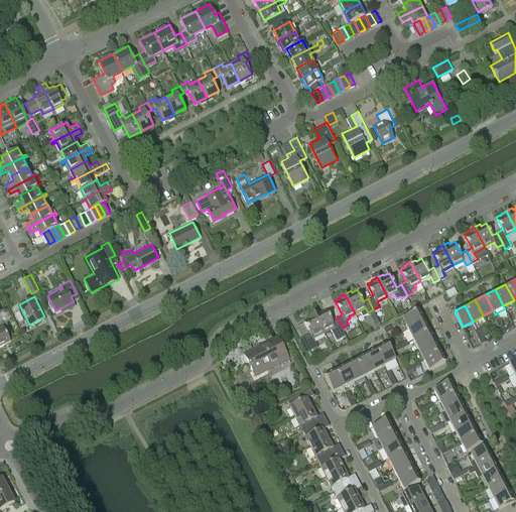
[(343,328),(337,317),(332,321),(325,307),(319,310),(319,309),(313,311),(324,332),(331,328),(337,339),(346,334),(343,328)]
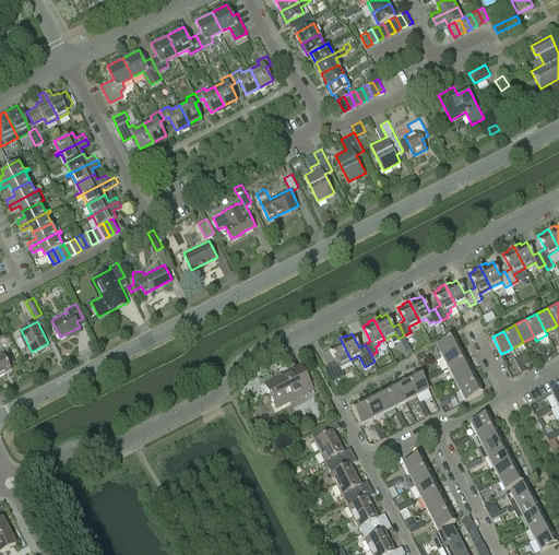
[(442,355),(459,346),(453,334),(436,344),(442,355)]
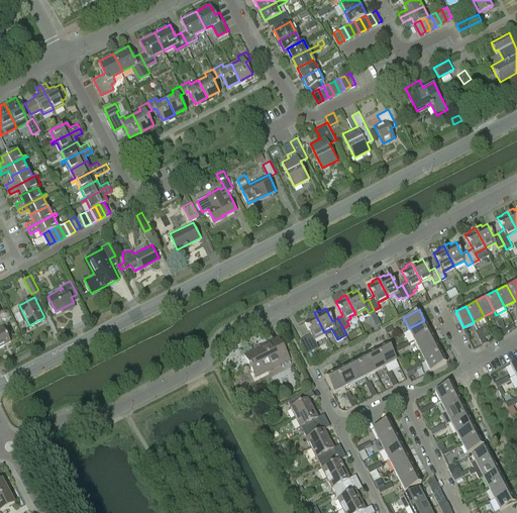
[(324,332),(314,312),(308,316),(309,317),(304,319),(311,332),(306,335),(308,339),(302,342),(307,351),(305,351),(308,356),(312,354),(310,349),(318,345),(314,337),(324,332)]
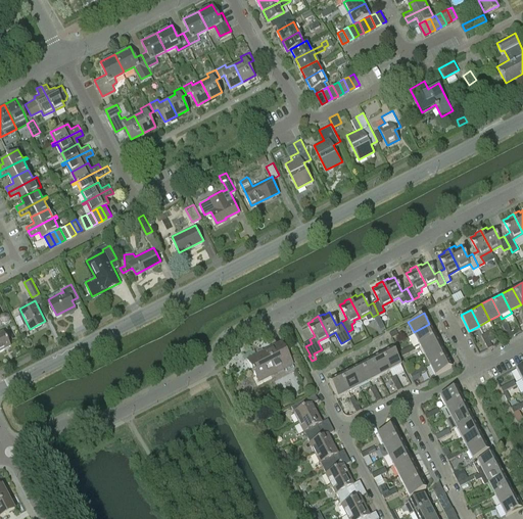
[(434,334),(429,324),(414,332),(419,342),(434,334)]
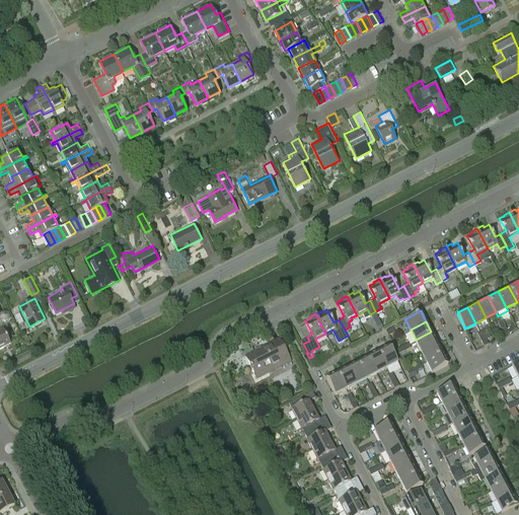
[(392,324),(385,328),(388,334),(394,329),(392,324)]
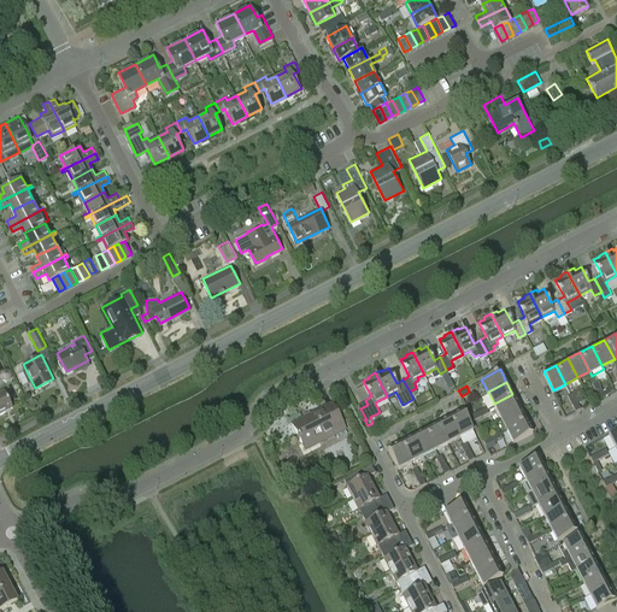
[(3,388),(0,389),(0,411),(12,405),(3,388)]
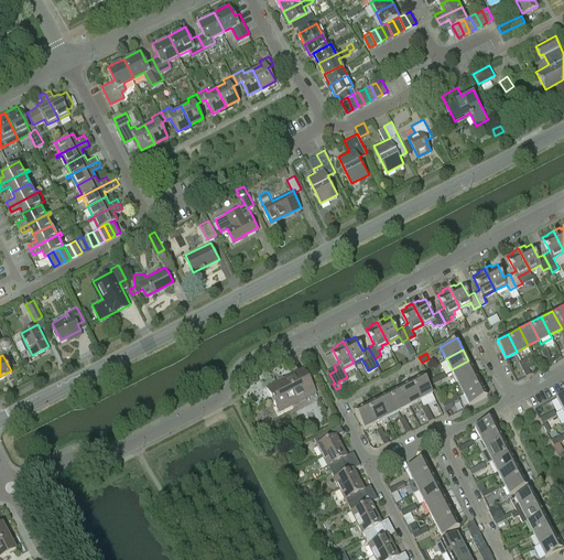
[(475,372),(468,361),(452,369),(457,381),(475,372)]
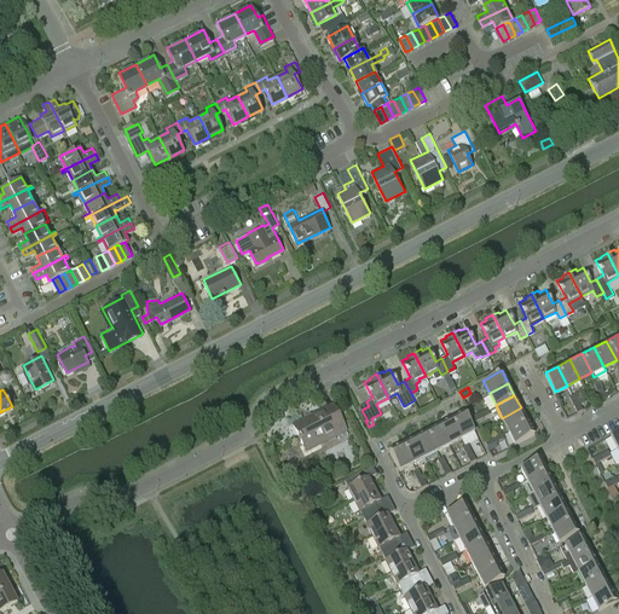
[(333,403),(293,423),(305,447),(336,432),(339,436),(348,432),(333,403)]
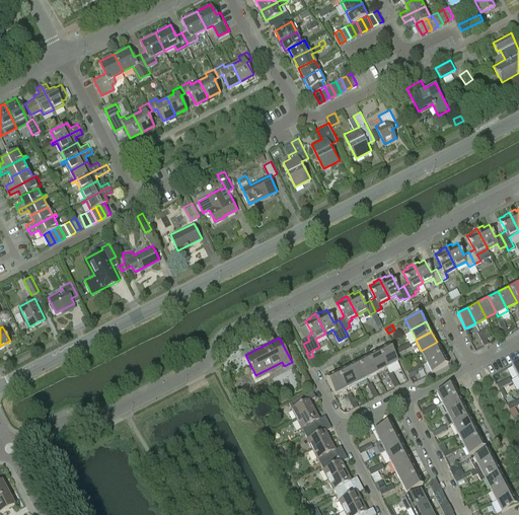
[(409,340),(401,344),(404,349),(412,345),(409,340)]
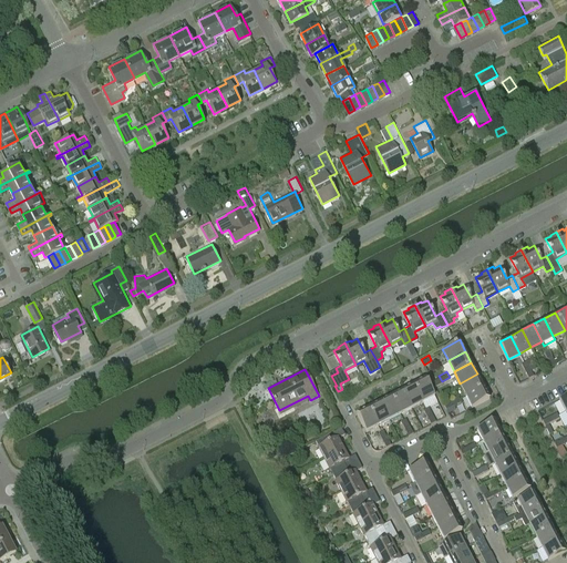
[(483,386),(477,374),(460,384),(465,395),(483,386)]
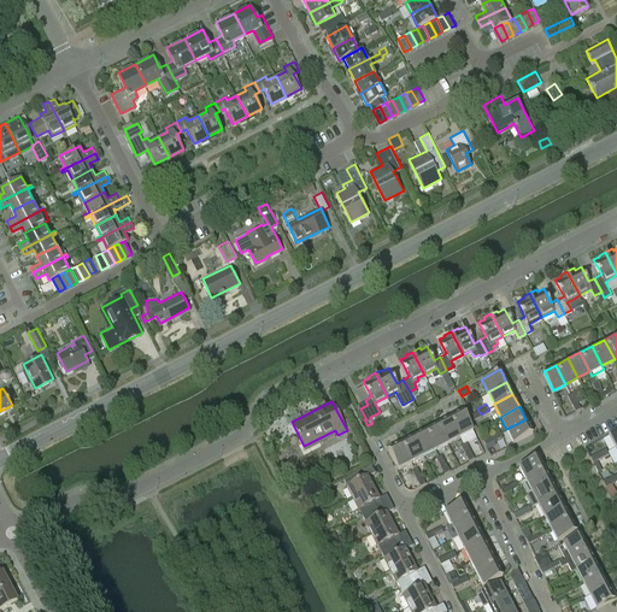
[(481,415),(477,409),(470,412),(472,418),(481,415)]
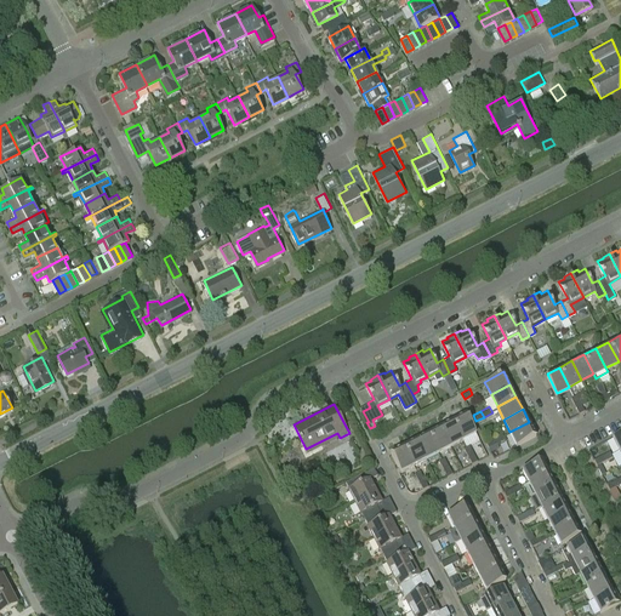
[(466,412),(454,418),(463,438),(477,432),(466,412)]
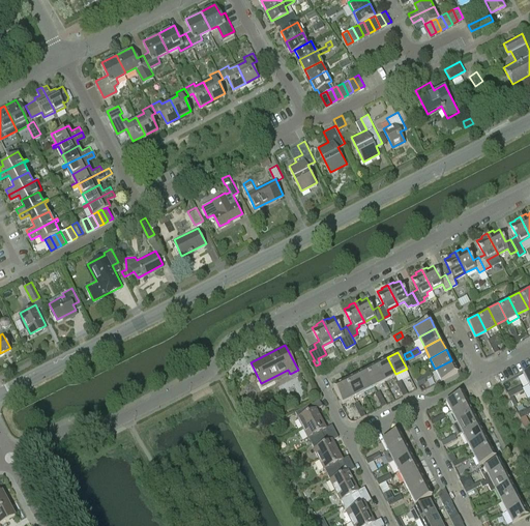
[(395,374),(387,357),(376,362),(385,380),(395,374)]
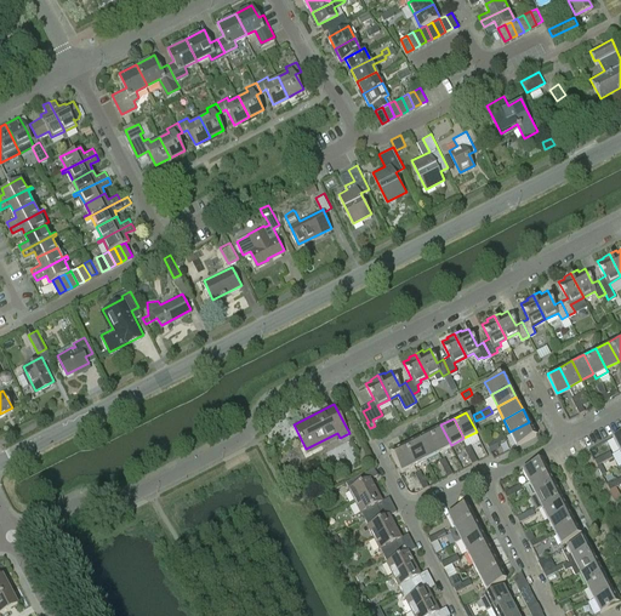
[(535,434),(529,422),(510,432),(517,444),(535,434)]
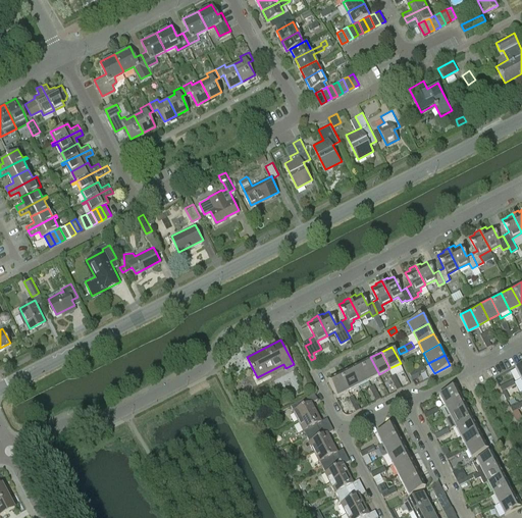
[(370,357),(360,362),(368,379),(379,374),(370,357)]
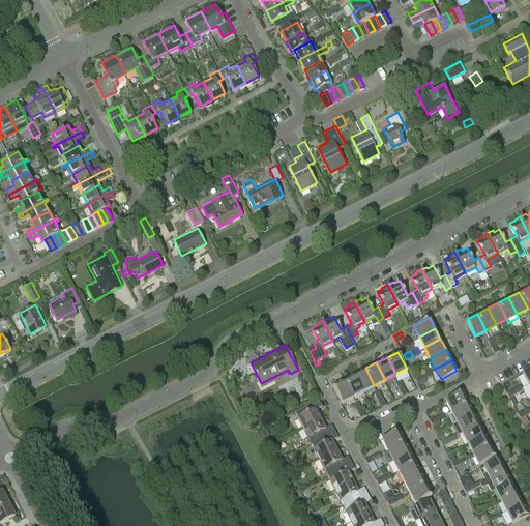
[(365,368),(355,374),(363,390),(374,385),(365,368)]
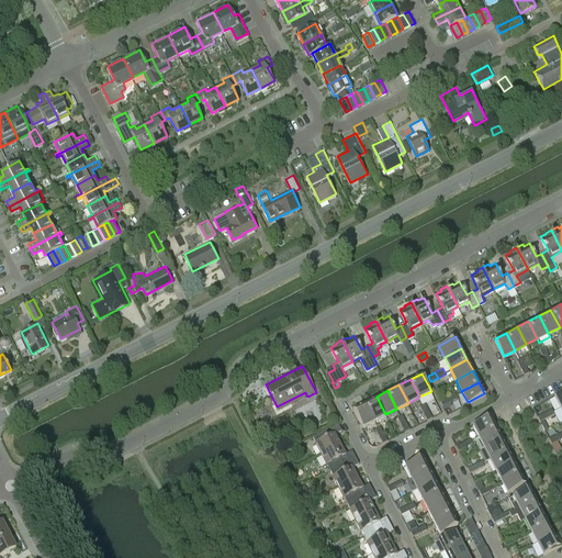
[(453,391),(447,394),(449,400),(457,395),(453,391)]
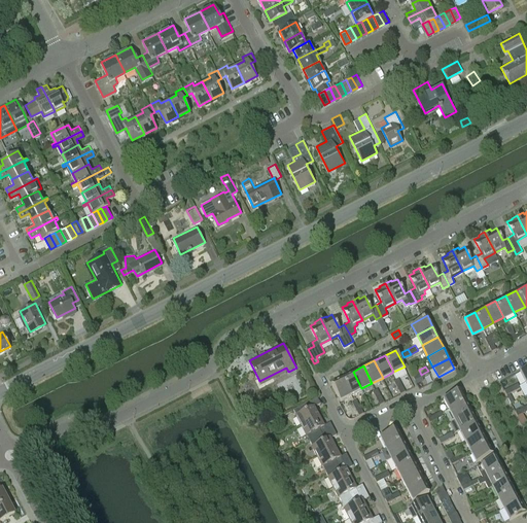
[(353,372),(343,377),(351,393),(361,388),(353,372)]
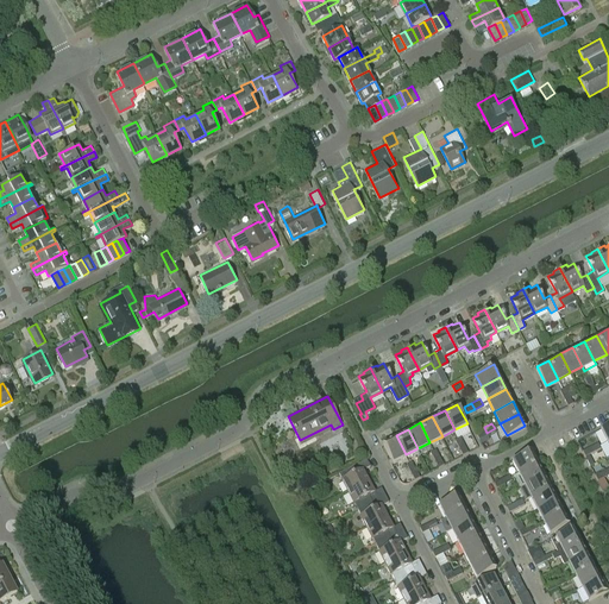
[(459,446),(464,442),(460,434),(454,436),(459,446)]
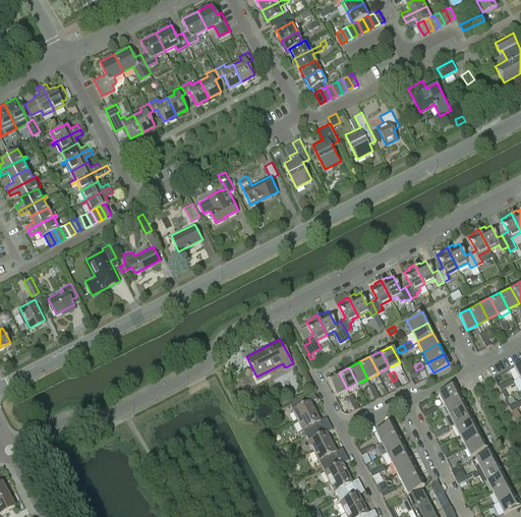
[(347,389),(339,372),(328,378),(336,395),(347,389)]
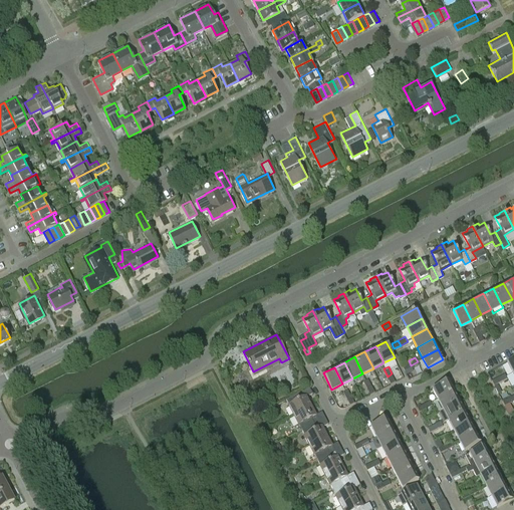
[(497,375),(500,379),(507,376),(504,371),(497,375)]
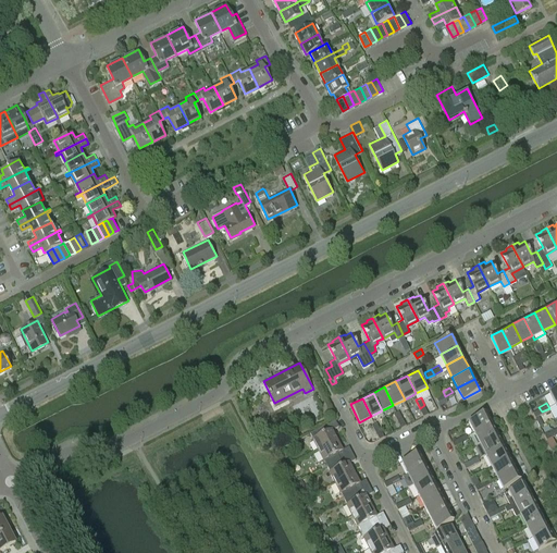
[(398,419),(403,417),(398,408),(394,412),(398,419)]
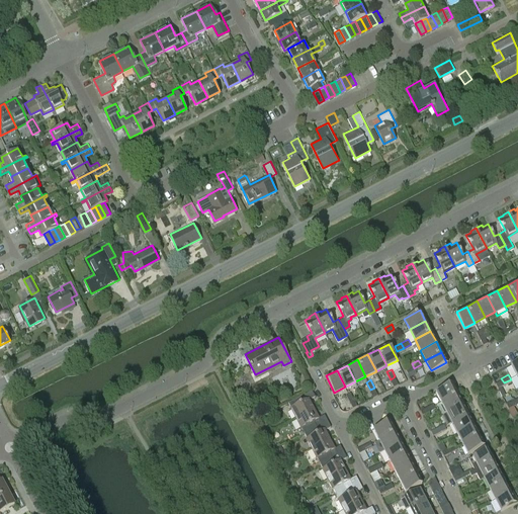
[(440,401),(457,393),(451,382),(435,391),(440,401)]
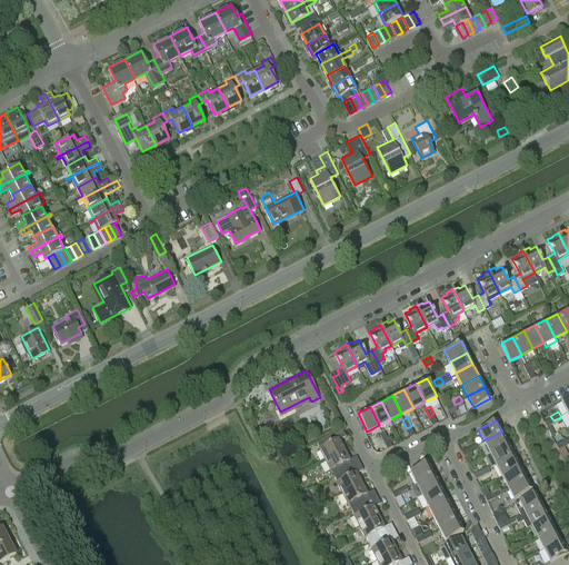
[(411,426),(407,428),(407,429),(402,433),(405,437),(415,433),(411,426)]
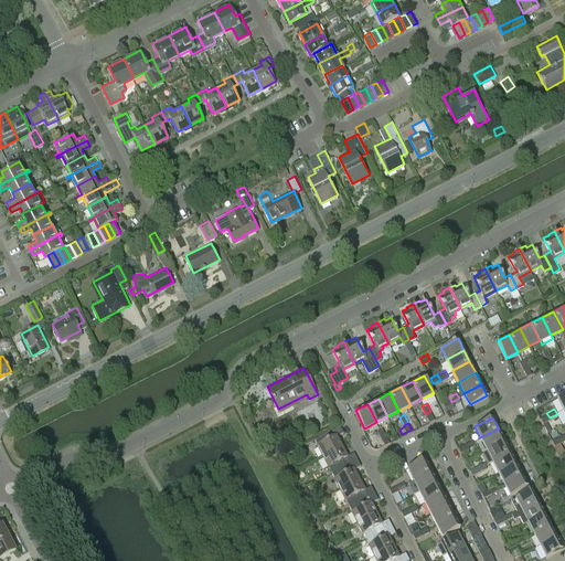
[(321,454),(340,444),(336,434),(342,431),(339,424),(313,436),(317,443),(316,443),(321,454)]
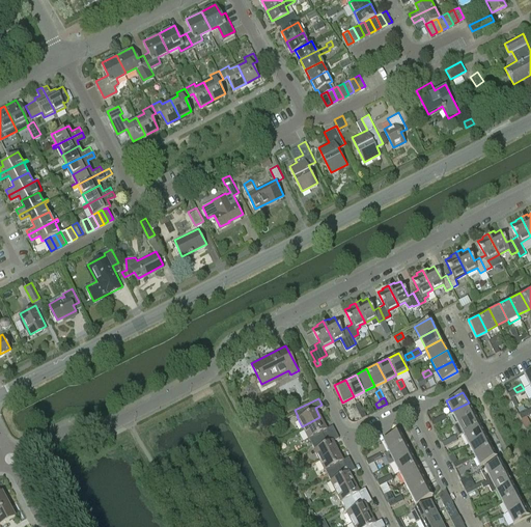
[(358,411),(363,408),(359,400),(355,403),(358,411)]
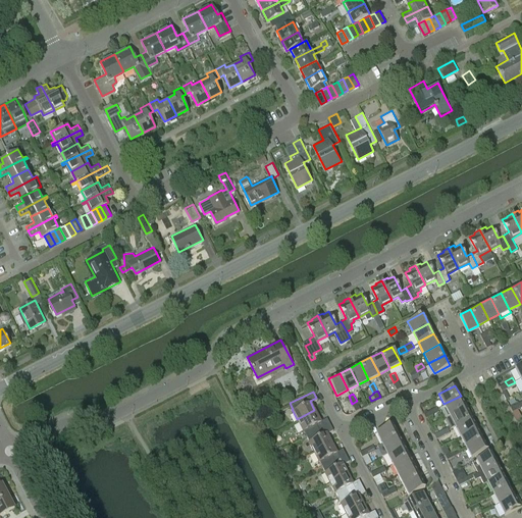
[(466,406),(461,396),(444,404),(450,415),(466,406)]
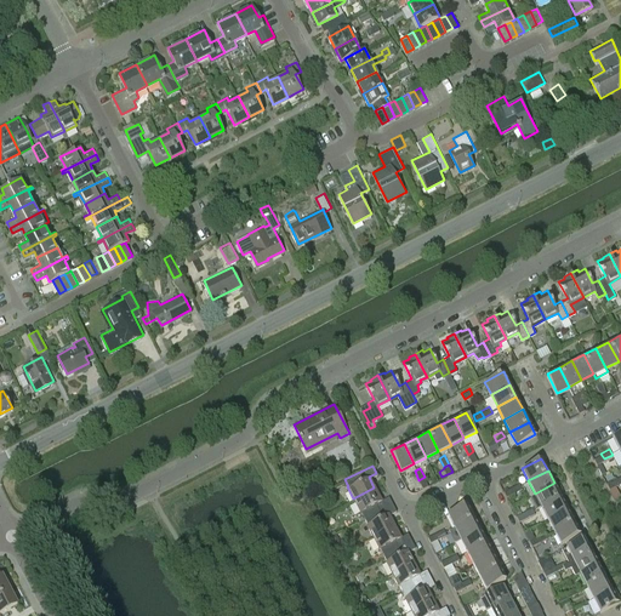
[(519,482),(511,486),(513,491),(522,486),(519,482)]
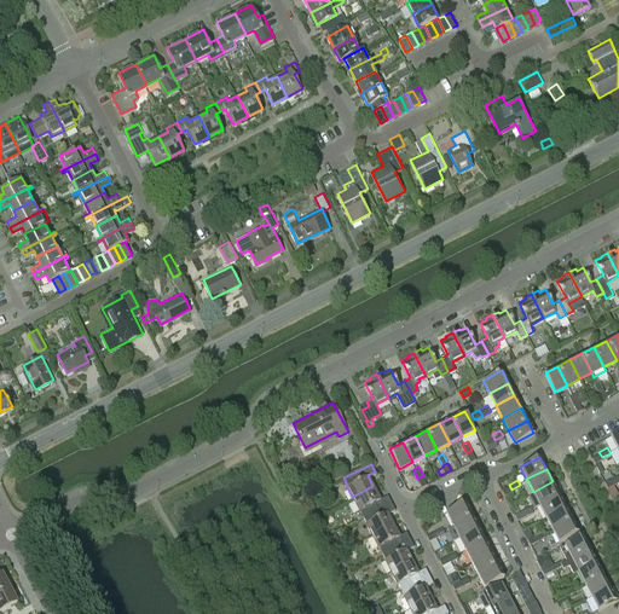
[(553,481),(533,492),(539,504),(559,493),(553,481)]
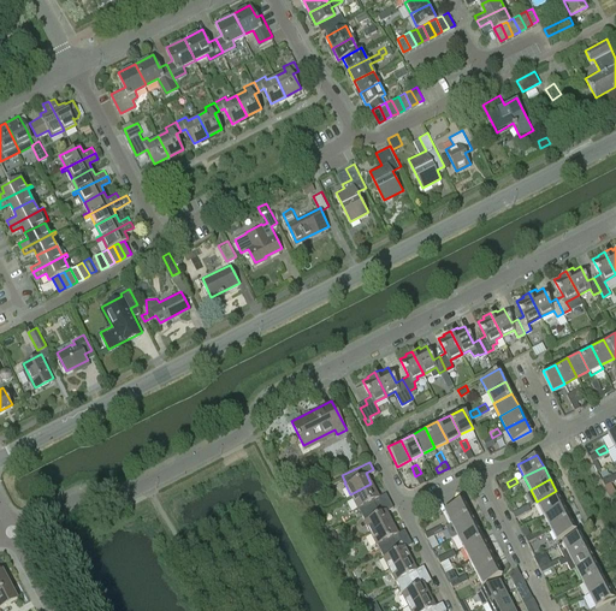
[(377,494),(371,484),(350,494),(357,506),(361,512),(389,498),(385,491),(377,494)]
